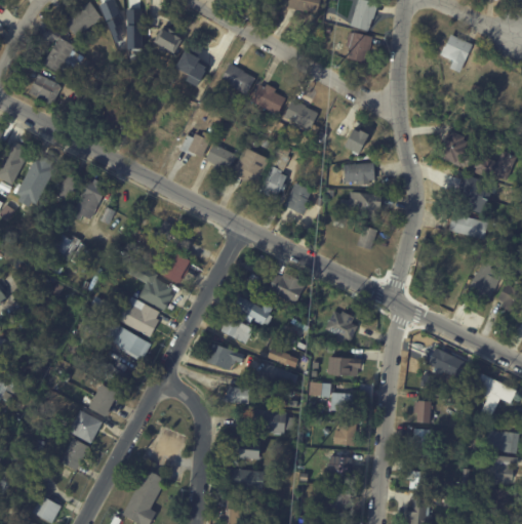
[(97,4),(103,17),(114,13),(109,0),(97,4)]
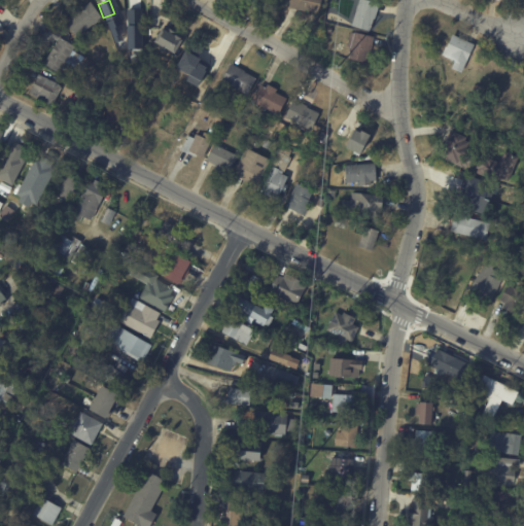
[(293,8),(287,7),(289,0),(320,0),(317,13),(304,9),(304,11),(293,8)]
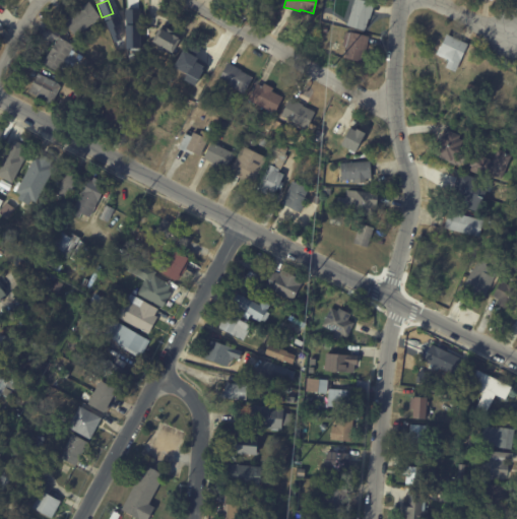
[(372,4),(368,18),(367,18),(364,30),(345,25),(352,0),(365,0),(373,2),(372,4)]
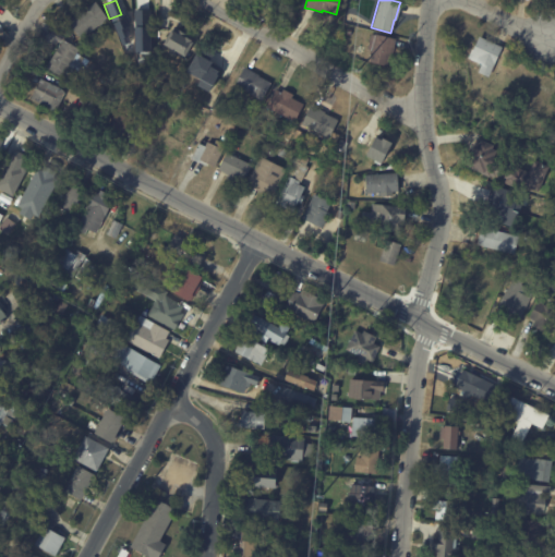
[(80,39),(67,22),(93,1),(106,19),(80,39)]
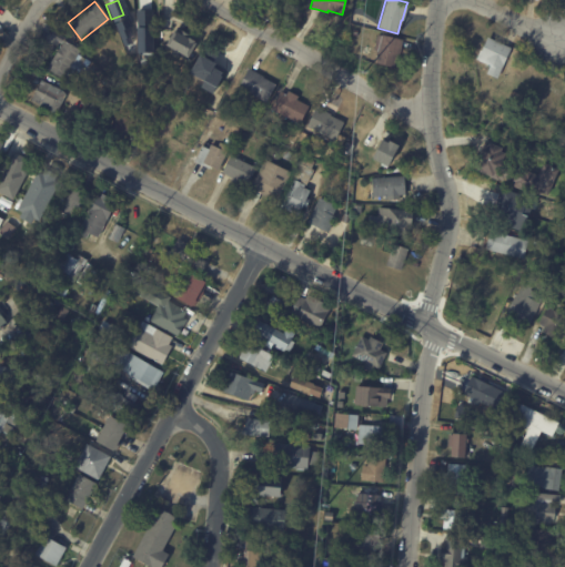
[(148,10),(134,10),(134,23),(149,23),(148,10)]
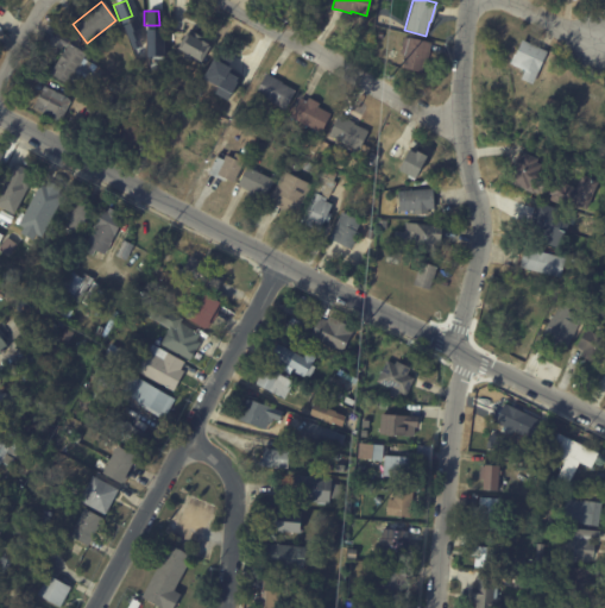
[(199,61),(208,39),(183,29),(174,50),(199,61)]
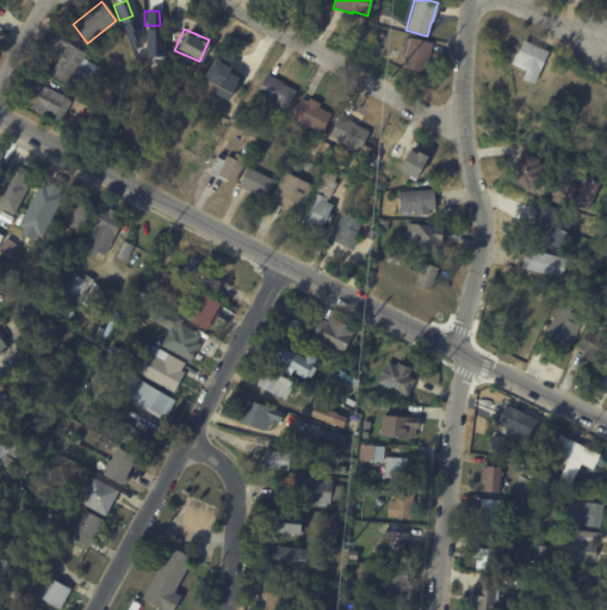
[(147,54),(160,54),(159,31),(153,31),(153,38),(147,38),(147,54)]
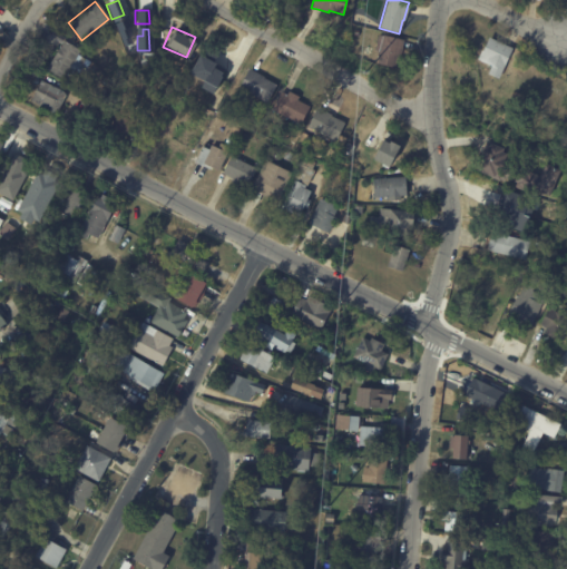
[(404,41),(401,57),(400,56),(397,68),(377,64),(380,51),(375,50),(379,33),(404,40),(404,41)]
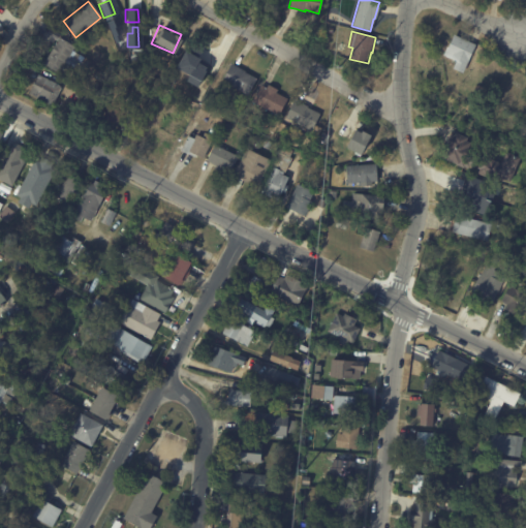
[(471,42),(475,43),(463,72),(453,68),(456,61),(445,56),(455,34),(471,42)]
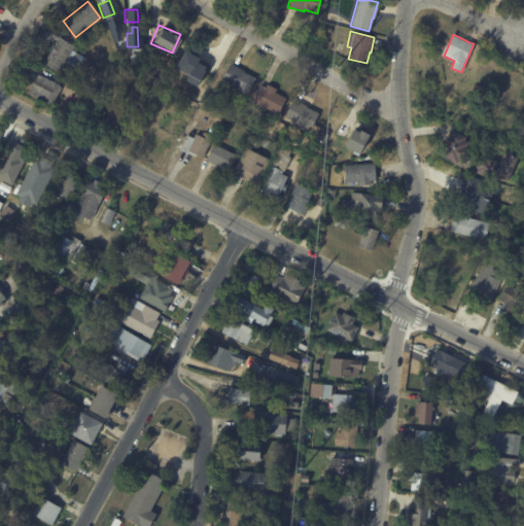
[(60,38),(74,45),(69,55),(78,60),(75,65),(70,63),(67,69),(62,67),(59,72),(43,64),(59,37),(60,38)]
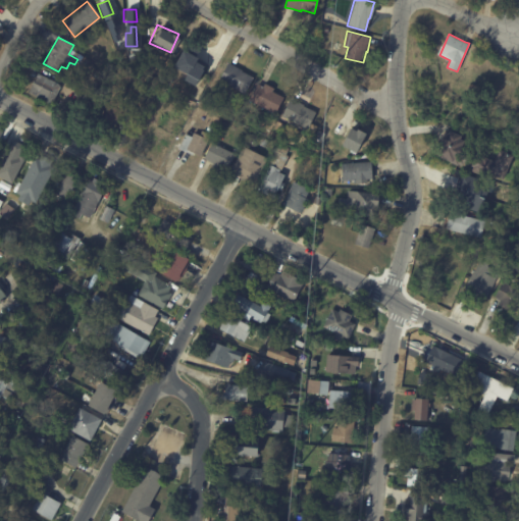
[(172,66),(185,72),(182,79),(193,85),(203,65),(194,61),(196,56),(180,49),(172,66)]
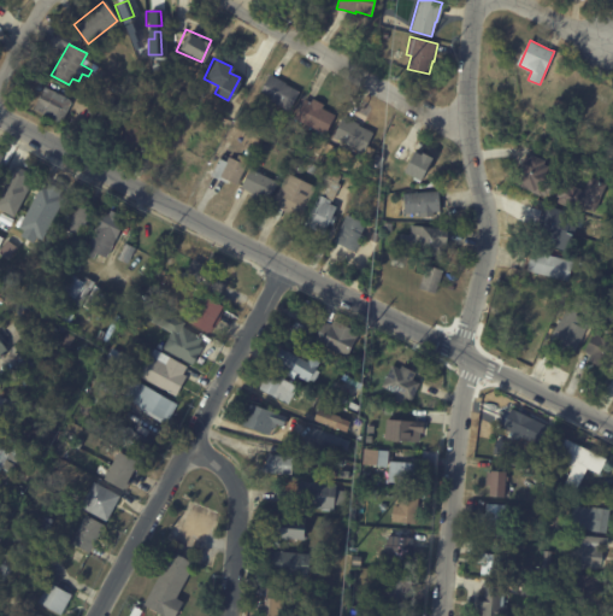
[(270,75),(286,83),(286,84),(301,93),(290,112),(259,95),(270,75)]
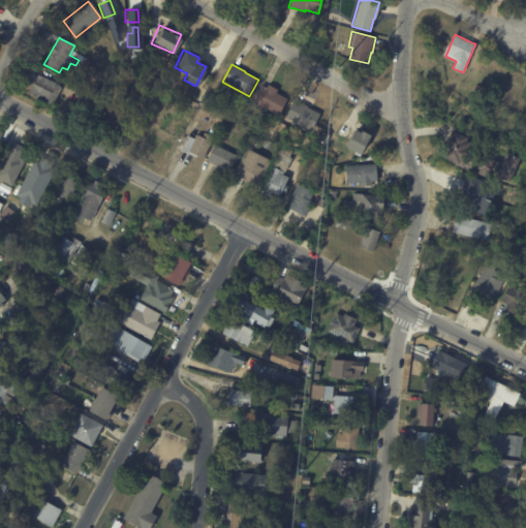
[(42,76),(56,84),(60,88),(52,105),(27,93),(36,74),(42,76)]
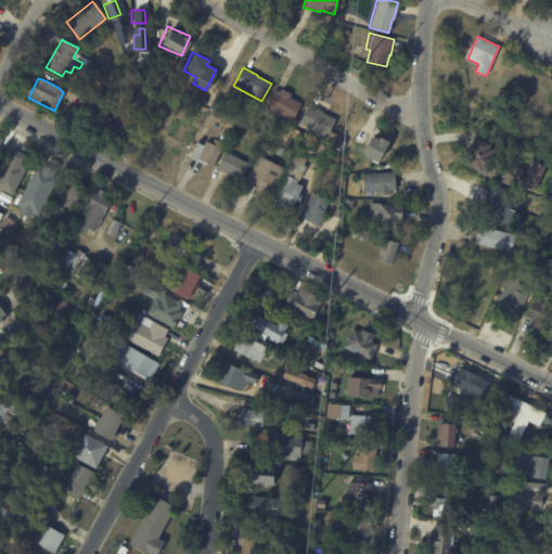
[(273,91),(274,89),(280,92),(281,89),(292,94),(290,98),(303,104),(294,121),(265,107),(273,91)]
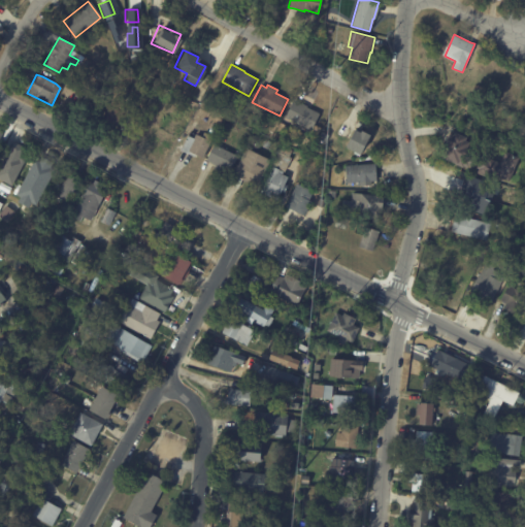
[(117,92),(126,96),(124,100),(115,96),(117,92)]
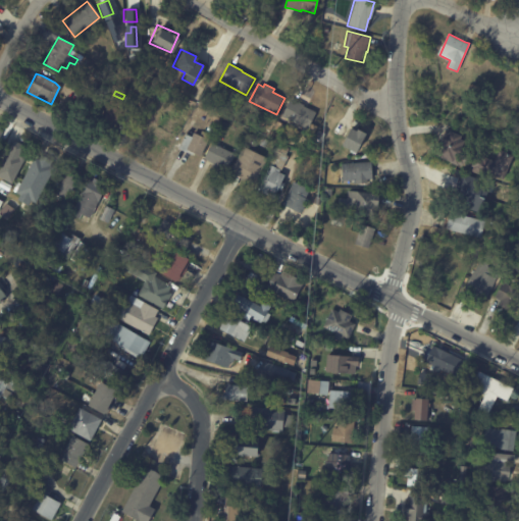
[(83,94),(92,99),(87,110),(76,105),(83,94)]
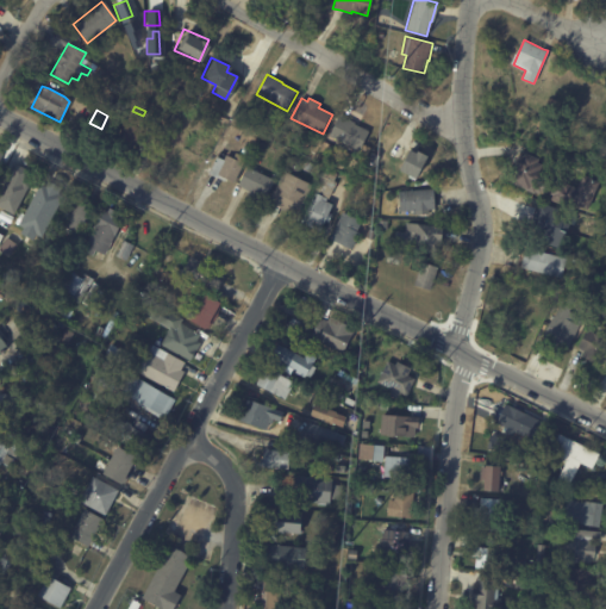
[(144,122),(141,129),(142,130),(132,151),(114,143),(124,122),(125,122),(129,115),(144,122)]
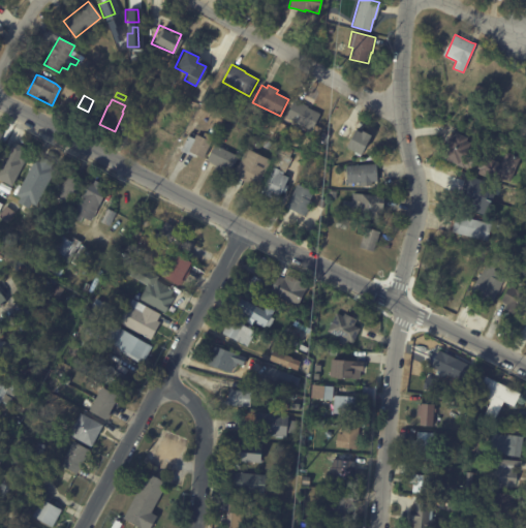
[(300,102),(320,114),(311,130),(285,117),(295,100),(300,102)]
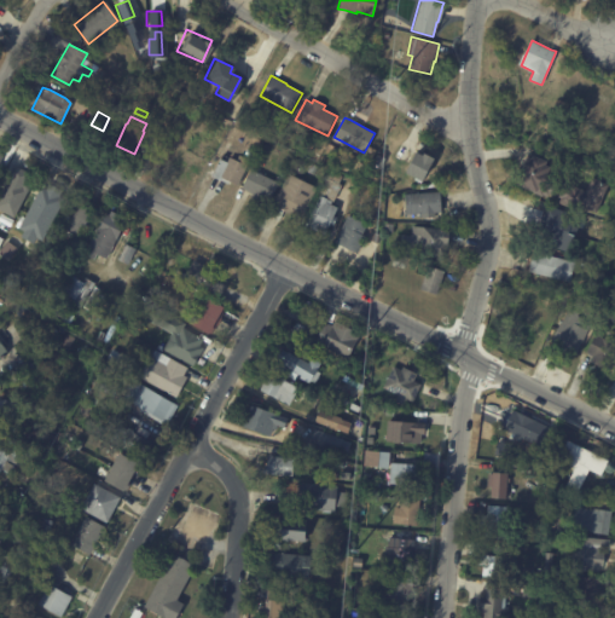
[(179,148),(174,155),(177,156),(168,171),(154,162),(162,148),(163,148),(167,142),(172,145),(173,144),(179,148)]
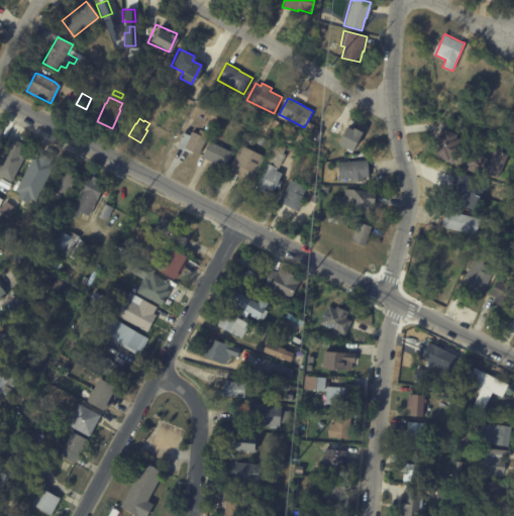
[(203,128),(205,123),(211,127),(209,131),(203,128)]
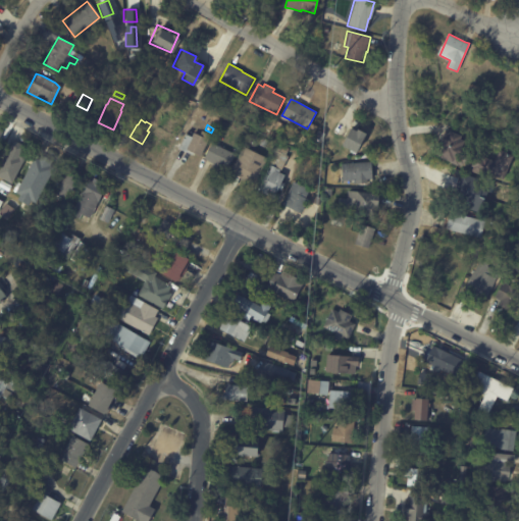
[(357,128),(366,134),(357,153),(342,145),(351,127),(355,131),(357,128)]
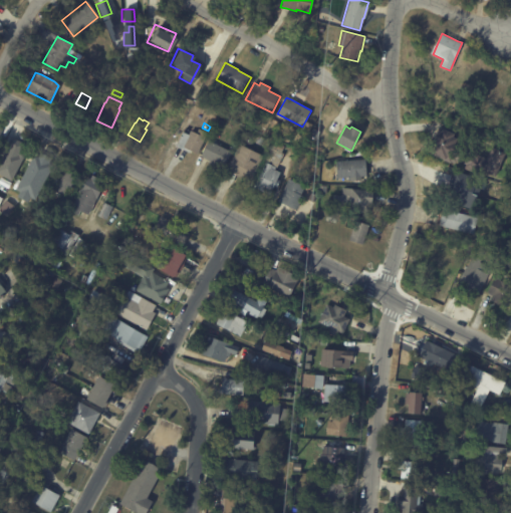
[(205,138),(197,155),(191,152),(190,153),(176,147),(183,133),(188,135),(190,131),(205,138)]
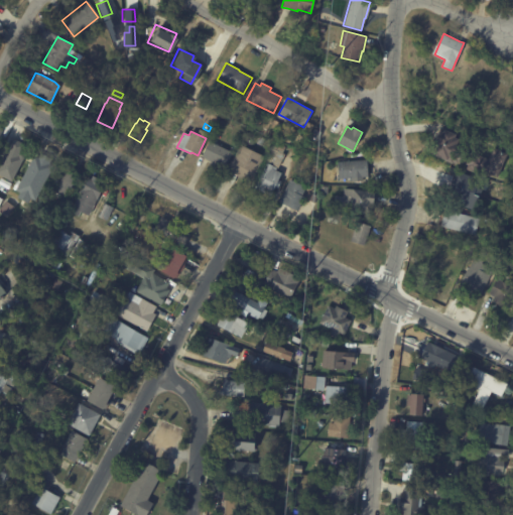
[(469,165),(468,166),(461,164),(460,165),(455,163),(455,164),(446,161),(446,160),(436,157),(440,143),(439,143),(442,134),(444,134),(444,131),(458,135),(457,139),(461,140),(460,145),(467,147),(465,153),(472,155),(469,165)]
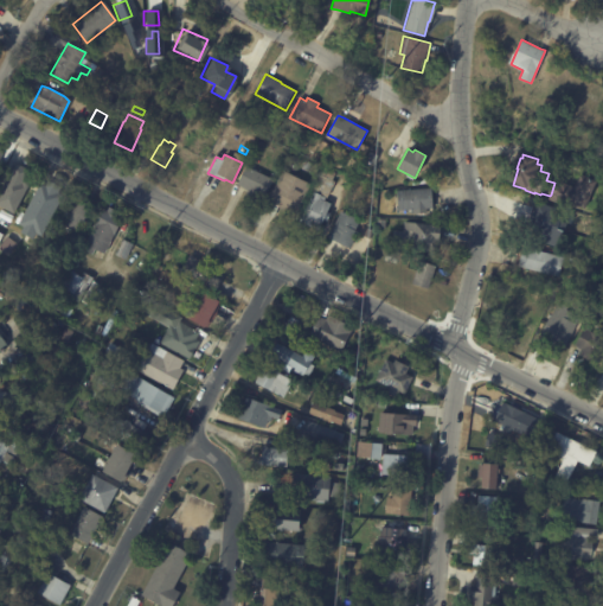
[(20,164),(29,168),(24,178),(29,180),(13,211),(10,209),(6,215),(0,211),(0,190),(14,161),(20,164)]
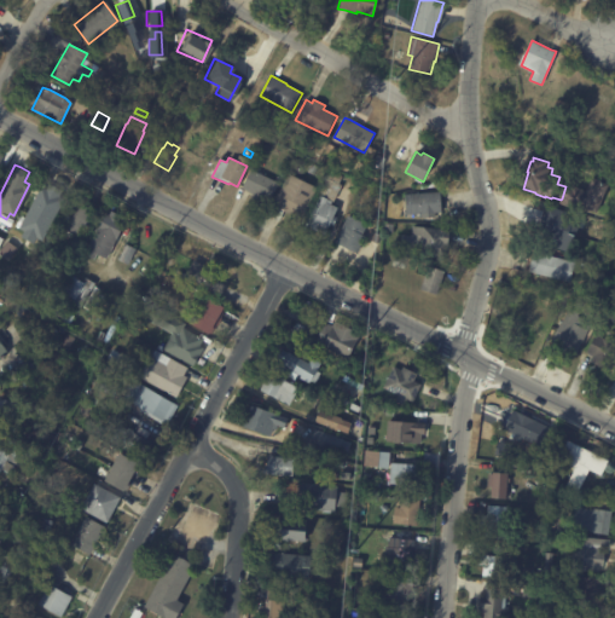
[(251,196),(253,194),(242,189),(251,169),(278,183),(267,206),(251,198),(251,196)]
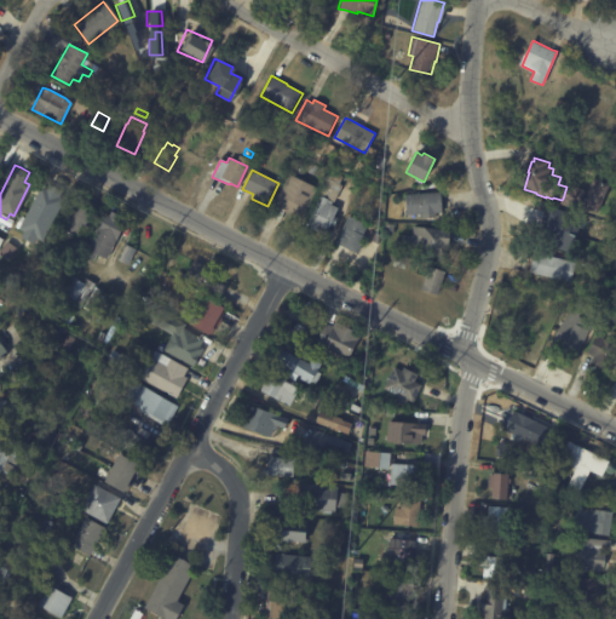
[(340,179),(339,183),(326,177),(329,171),(341,177),(340,179)]
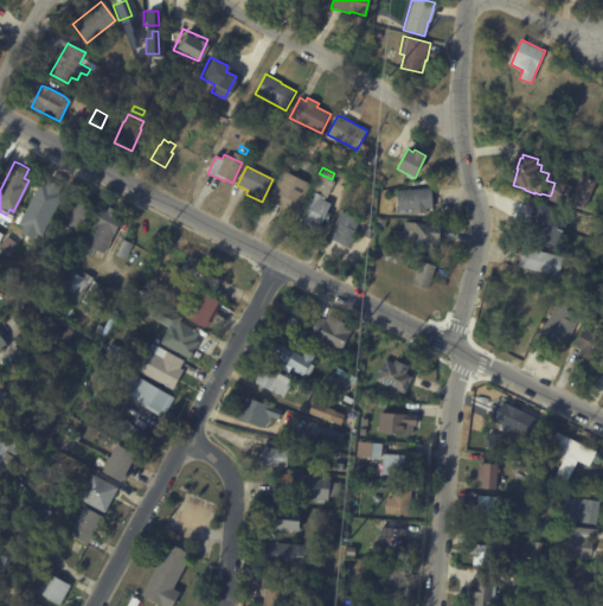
[(274,217),(262,211),(282,171),(310,185),(295,214),(284,208),(283,210),(278,208),(274,217)]
